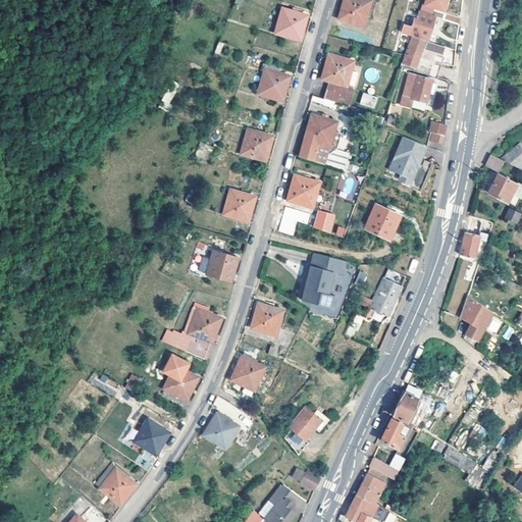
[(370,1),(365,0),(343,0),(337,18),(362,27),(370,1)]
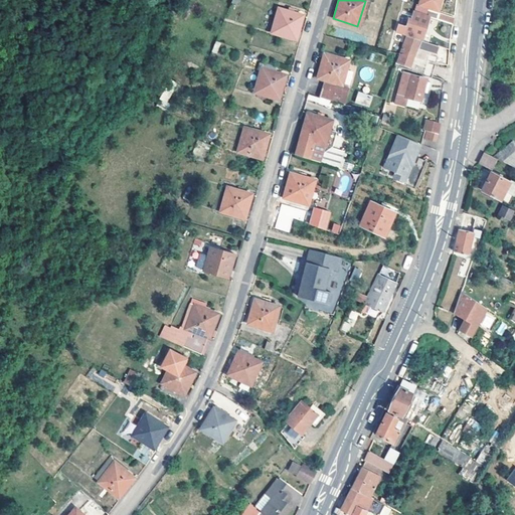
[(442,0),(419,0),(418,4),(439,10),(442,0)]
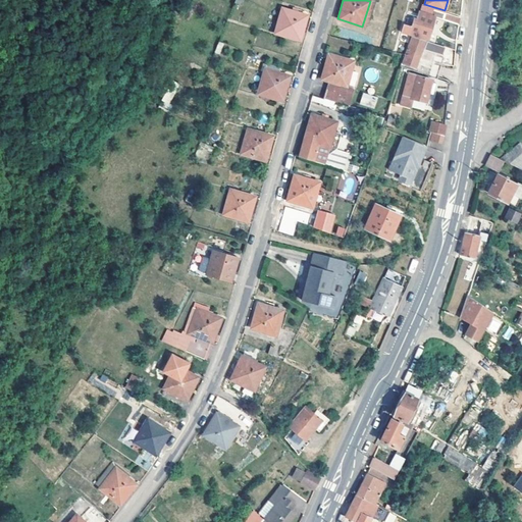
[(305,16),(280,9),(273,33),(298,40),(300,33),(305,16)]
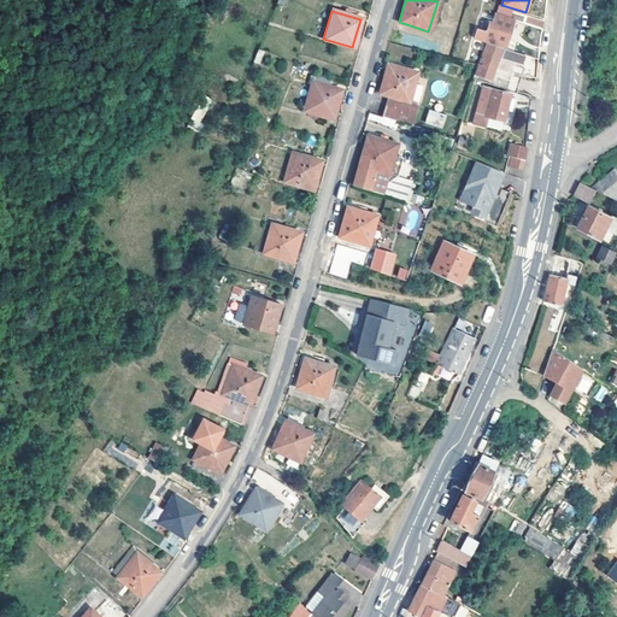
[(532,25),(539,28),(542,16),(527,11),(523,22),(526,23),(532,25)]
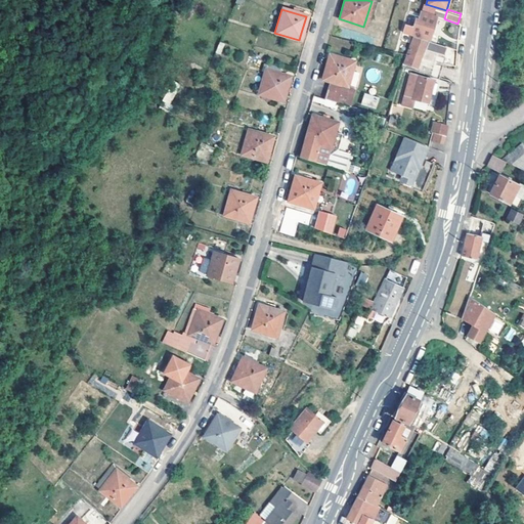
[(435,10),(433,16),(437,16),(443,18),(444,13),(435,10)]
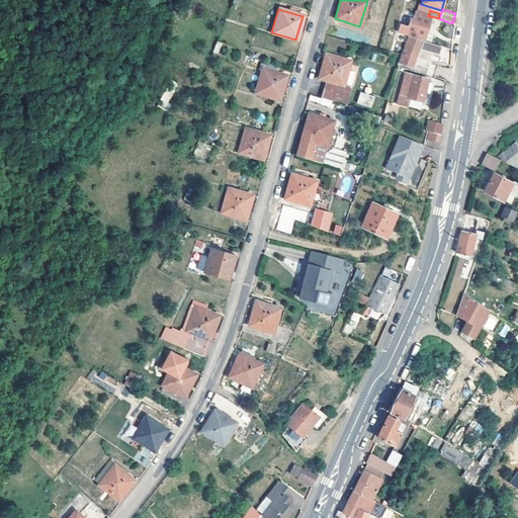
[(425,40),(432,16),(428,16),(416,12),(414,19),(411,18),(408,25),(401,23),(399,32),(425,40)]
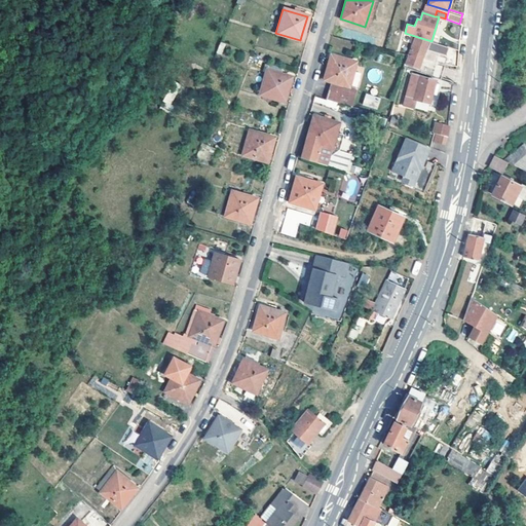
[(426,41),(416,38),(407,65),(417,69),(426,46),(424,45),(426,41)]
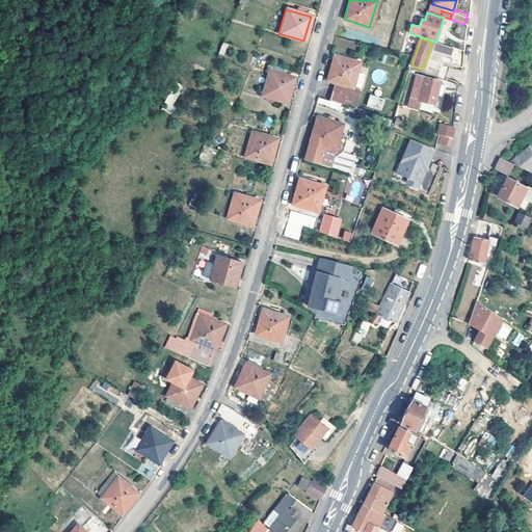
[(443,45),(436,43),(434,43),(432,50),(450,55),(452,48),(443,45)]
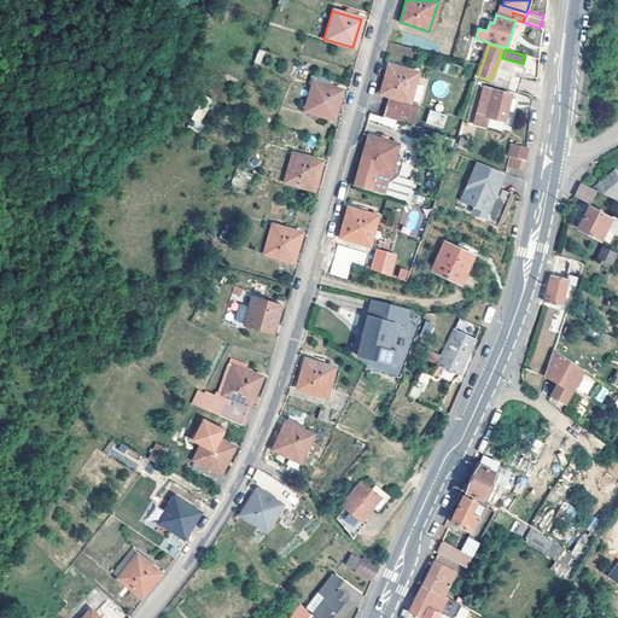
[(417,74),(388,65),(379,94),(386,97),(380,117),(412,126),(418,106),(408,101),(417,74)]
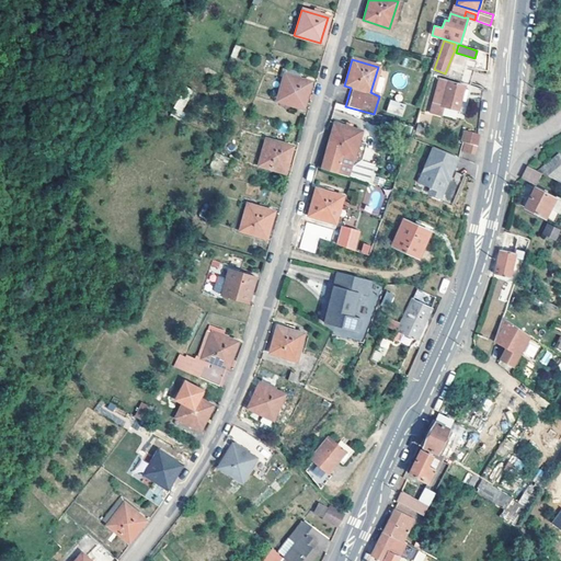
[(301,73),(285,69),(276,101),(302,107),(304,102),(309,81),(300,79),(301,73)]
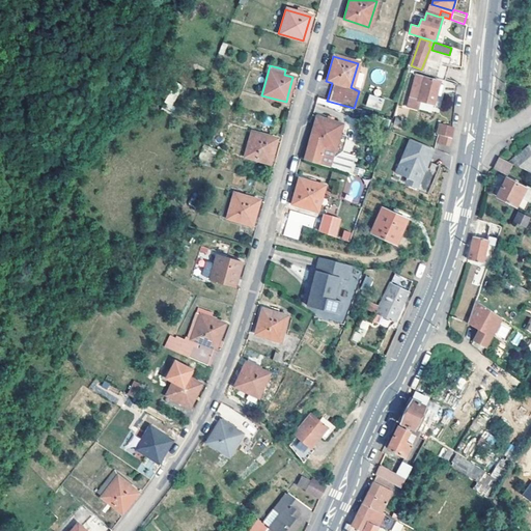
[(359,75),(355,88),(360,89),(364,76),(359,75)]
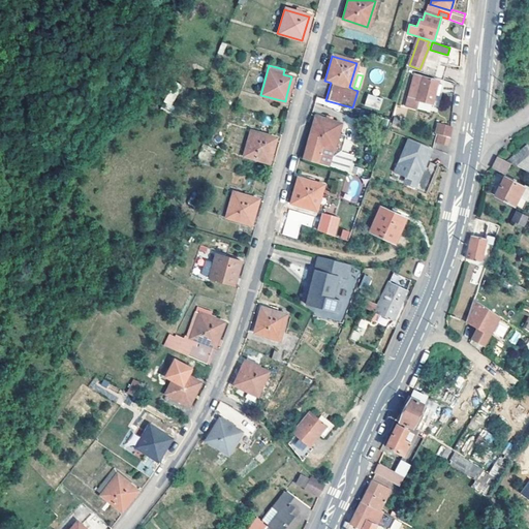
[(437,81),(414,74),(407,97),(405,106),(417,110),(419,101),(431,103),(437,81)]
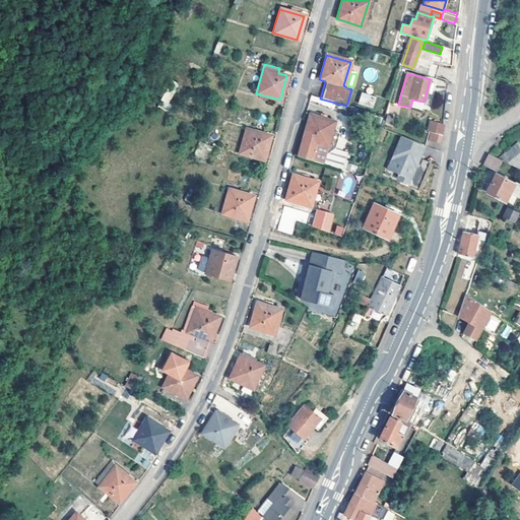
[(178,84),(172,80),(167,89),(173,93),(178,84)]
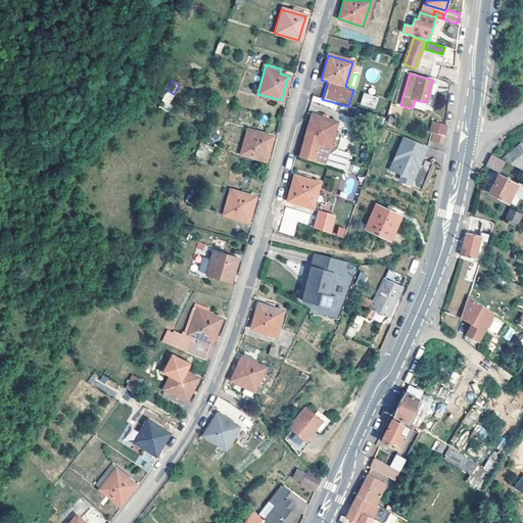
[(174,94),(168,90),(161,100),(168,104),(174,94)]
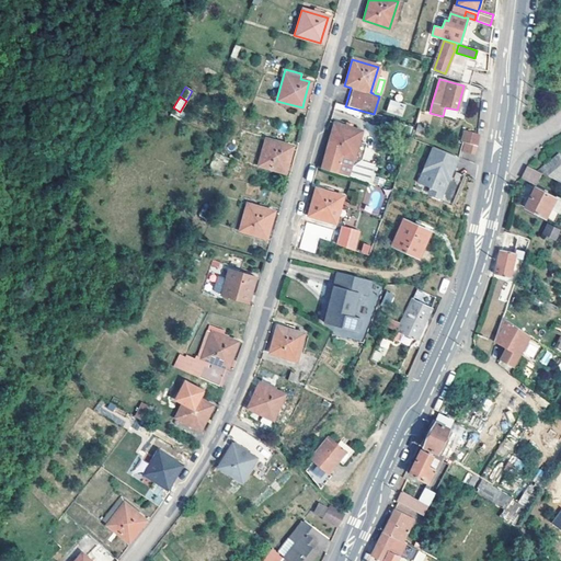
[(404,104),(389,100),(386,111),(401,115),(404,104)]
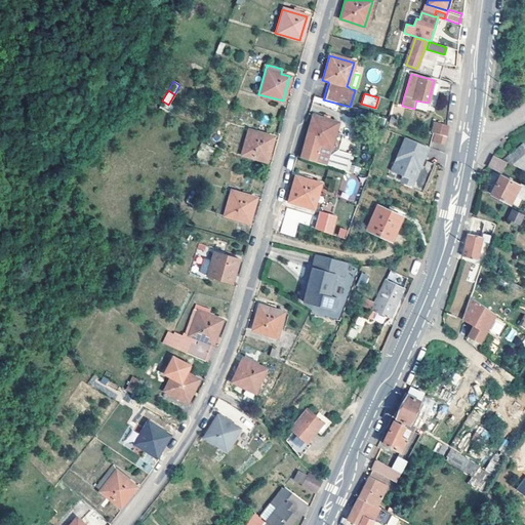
[(329,116),(323,115),(322,118),(313,115),(300,158),(324,165),(337,122),(328,120),(329,116)]
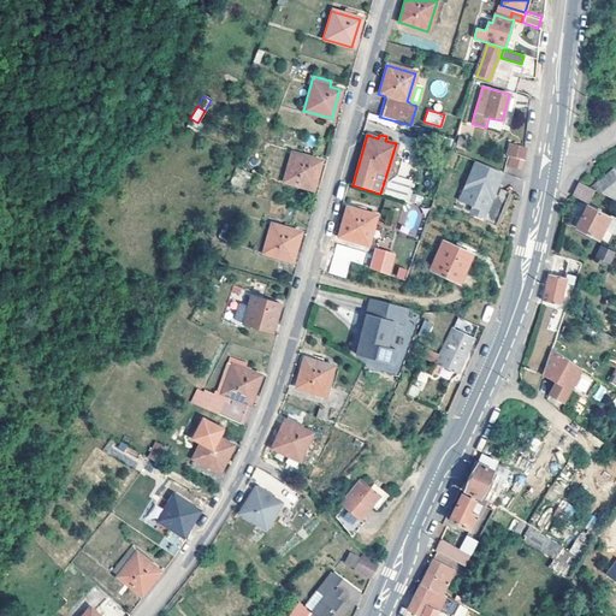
[(508,155),(509,157),(522,159),(523,159),(525,149),(520,148),(508,146),(505,155),(508,155)]
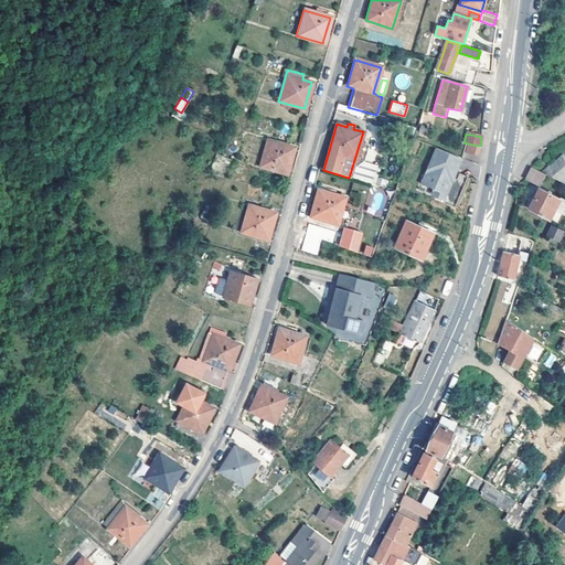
[(294,147),(267,140),(259,166),(286,173),(290,158),(294,147)]
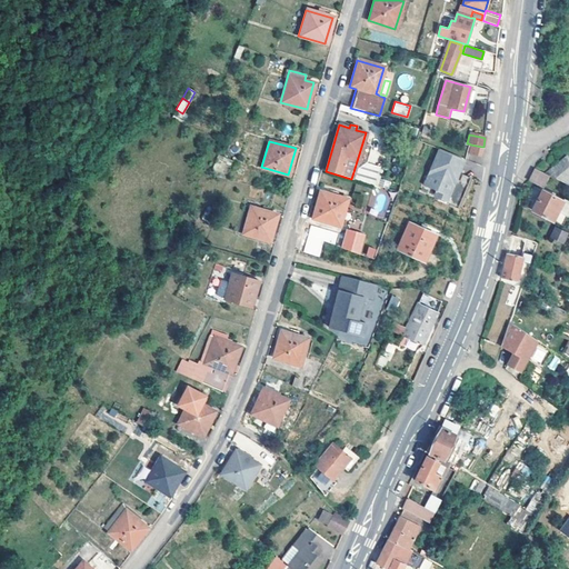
[(482,147),(470,145),(468,153),(480,157),(482,147)]
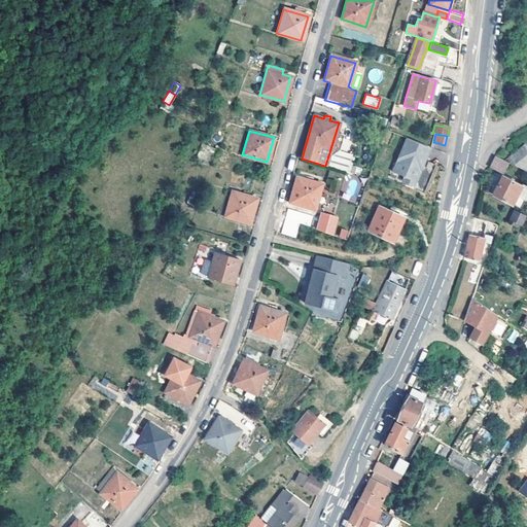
[(428,148),(405,137),(391,170),(401,175),(399,180),(412,186),(411,188),(421,192),(431,171),(424,167),(420,166),(421,164),(428,148)]
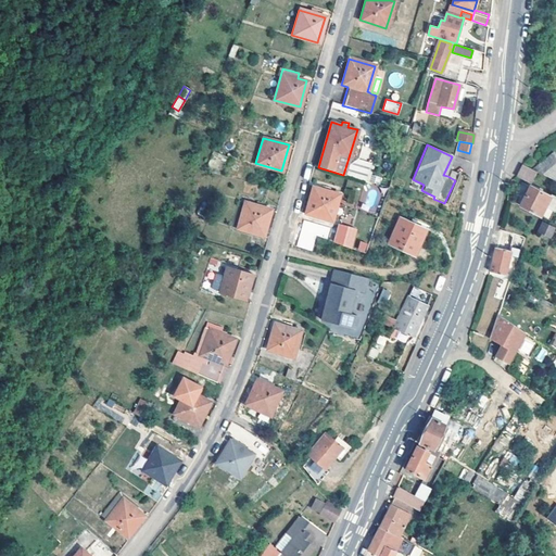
[(532,168),(541,173),(555,162),(555,158),(553,154),(532,168)]
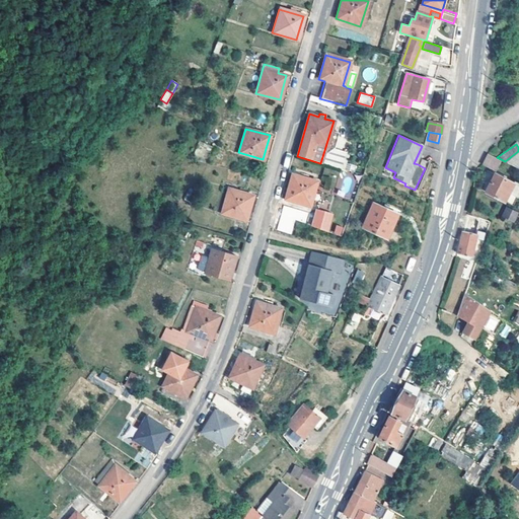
[(518,151),(505,161),(518,168),(518,151)]
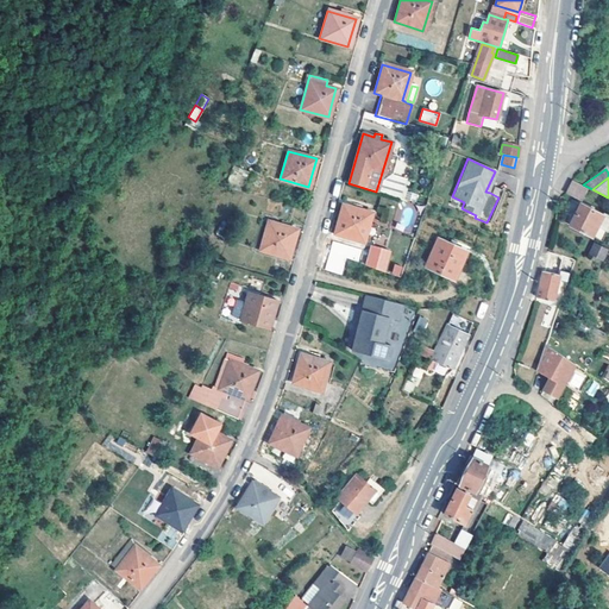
[(570,180),(563,195),(578,203),(586,188),(577,183),(570,180)]
